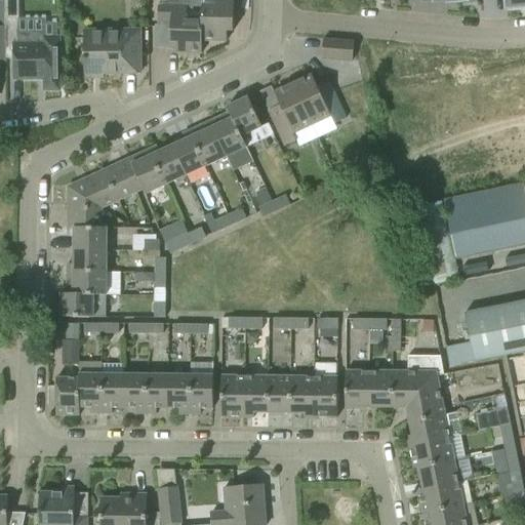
[(59,91),(59,38),(44,38),(44,34),(17,34),(16,0),(4,0),(4,29),(4,58),(14,58),(14,80),(44,80),(44,91),(59,91)]
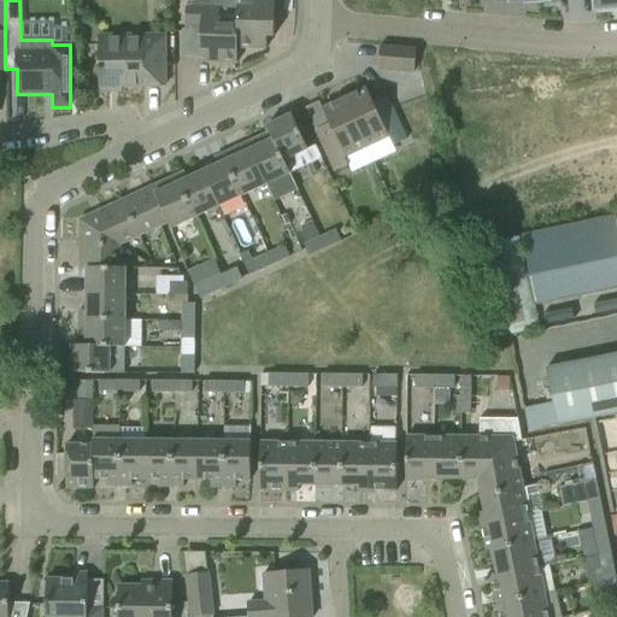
[(236,22),(236,9),(236,0),(223,0),(203,4),(203,6),(186,6),(184,33),(200,34),(199,50),(201,51),(201,46),(206,46),(206,51),(206,63),(236,64),(238,48),(236,48),(238,22),(236,22)]
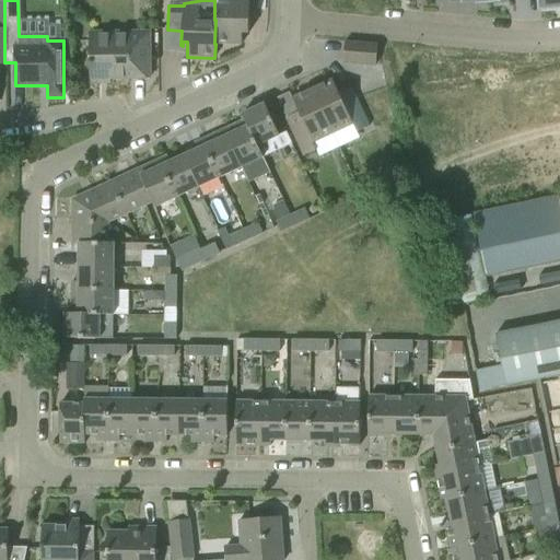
[(214,8),(214,20),(216,20),(214,44),(216,44),(242,45),(242,34),(248,34),(248,0),(232,0),(233,8),(214,8)]
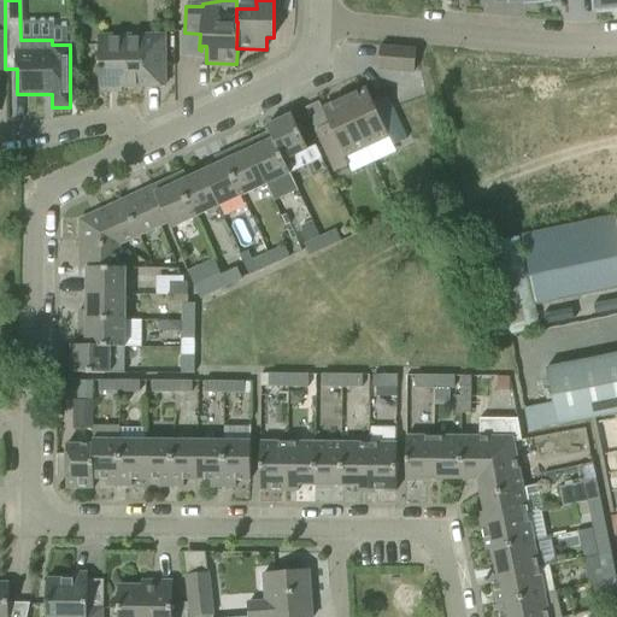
[(616,0),(593,0),(594,11),(616,7),(616,0)]
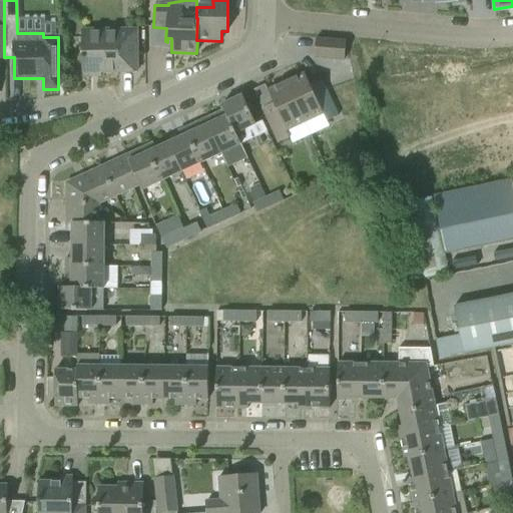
[(136,52),(136,31),(82,32),(82,77),(100,77),(100,73),(136,72),(136,52)]
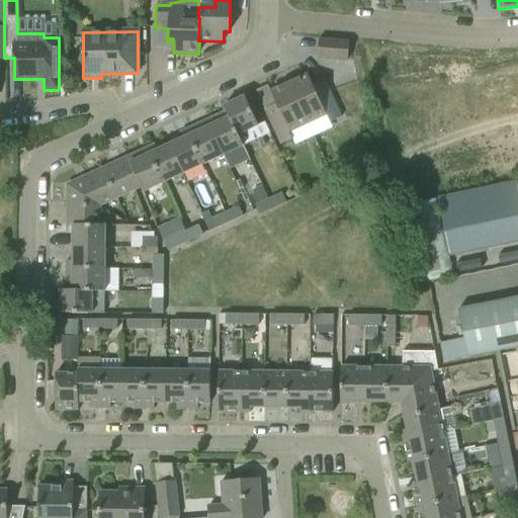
[(317,59),(347,61),(349,42),(319,39),(317,59)]
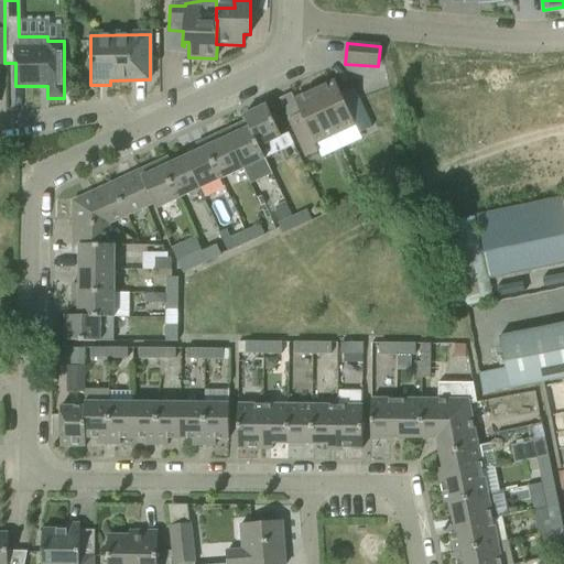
[(334,80),(314,90),(335,136),(355,127),(358,134),(370,128),(354,89),(340,95),(334,80)]
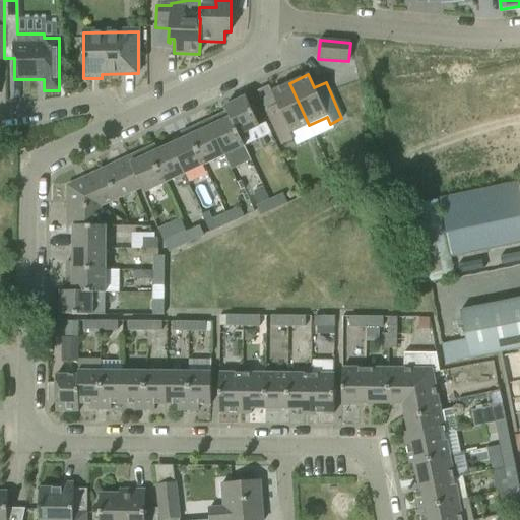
[(309,125),(289,83),(271,92),(277,105),(265,111),(281,146),(294,141),(289,133),(309,125)]
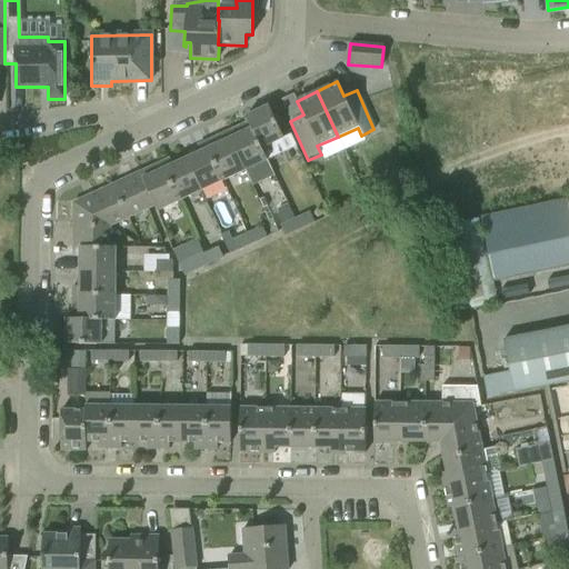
[(246,117),(248,123),(261,150),(283,139),(269,107),(246,117)]
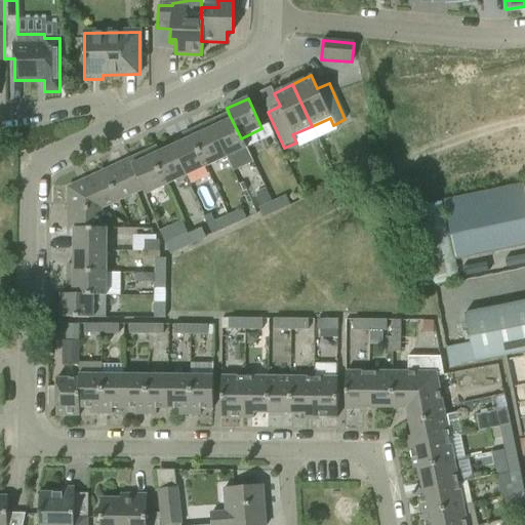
[(229,114),(210,122),(227,158),(245,149),(240,138),(241,138),(229,114)]
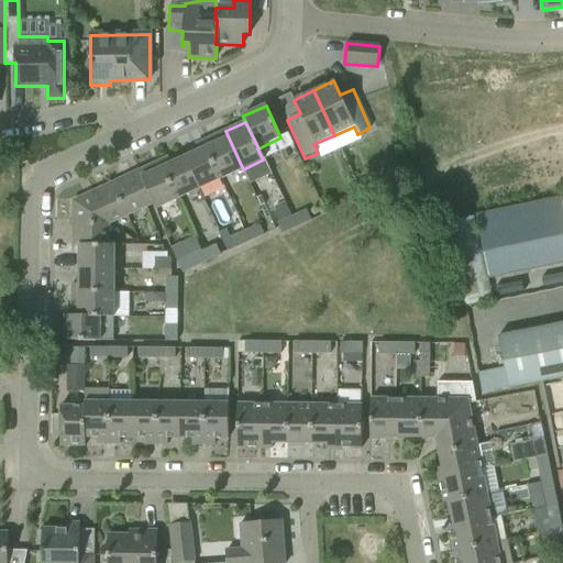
[(225,131),(203,141),(221,179),(243,169),(225,131)]
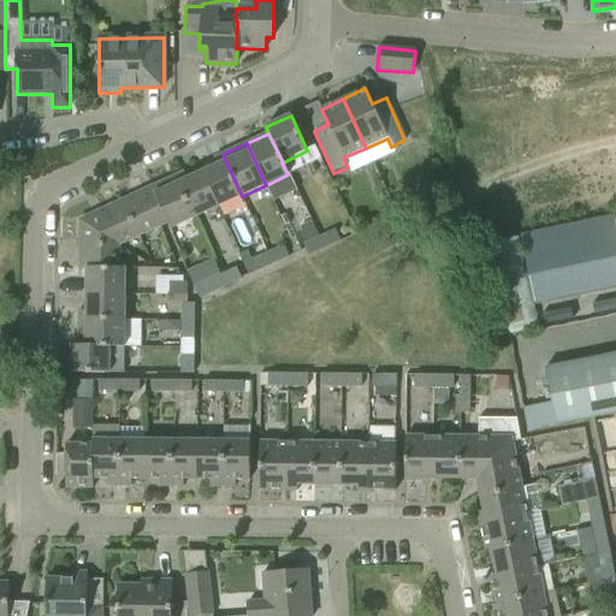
[(217,165),(202,172),(218,207),(242,196),(223,154),(214,159),(217,165)]
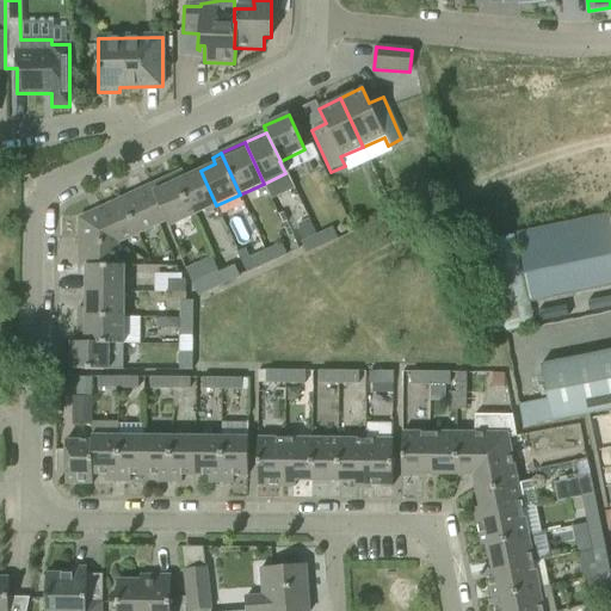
[(183,171),(173,176),(192,216),(216,205),(201,171),(185,178),(183,171)]
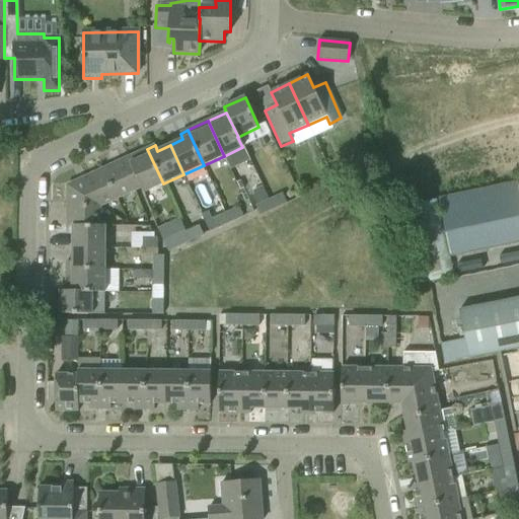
[(163,183),(147,149),(127,158),(125,159),(122,160),(135,191),(138,189),(141,188),(143,193),(163,183)]
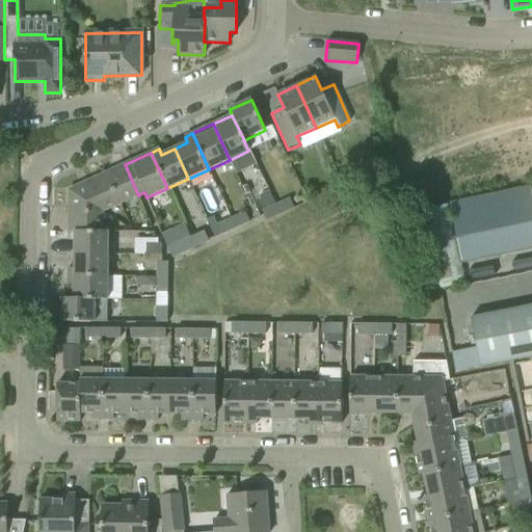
[(363,159),(369,173),(379,168),(373,155),(363,159)]
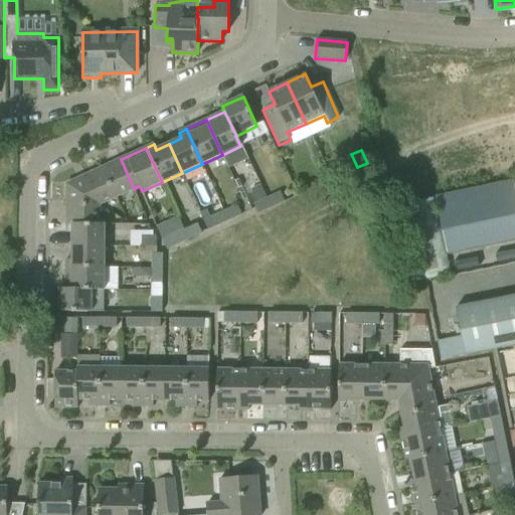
[(121,159),(103,167),(117,197),(134,189),(121,159)]
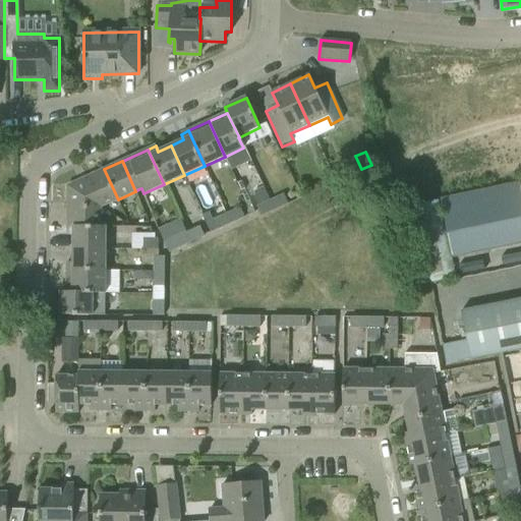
[(118,199),(104,169),(85,178),(100,209),(118,199)]
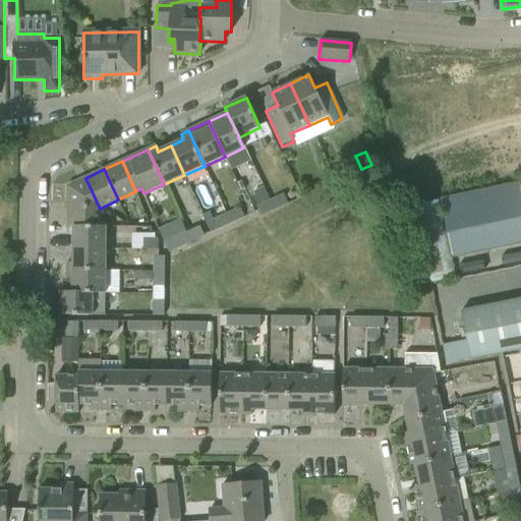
[(332,179),(328,169),(322,172),(320,177),(322,183),(332,179)]
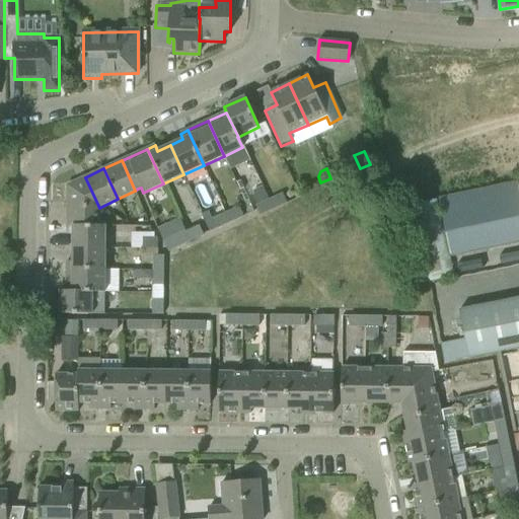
[(99,208),(85,177),(67,186),(67,207),(99,208)]
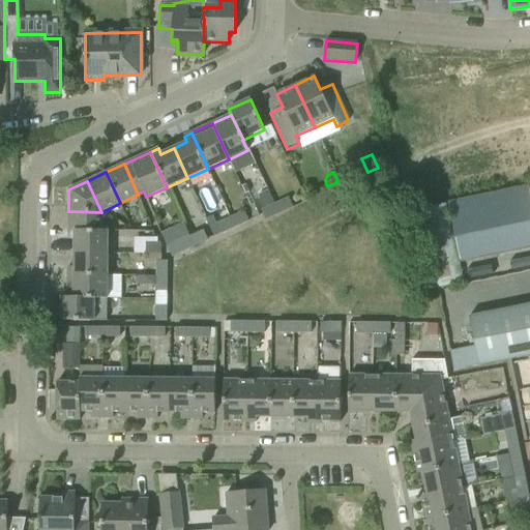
[(447,202),(460,263),(521,249),(529,247),(529,192),(529,185),(447,202)]
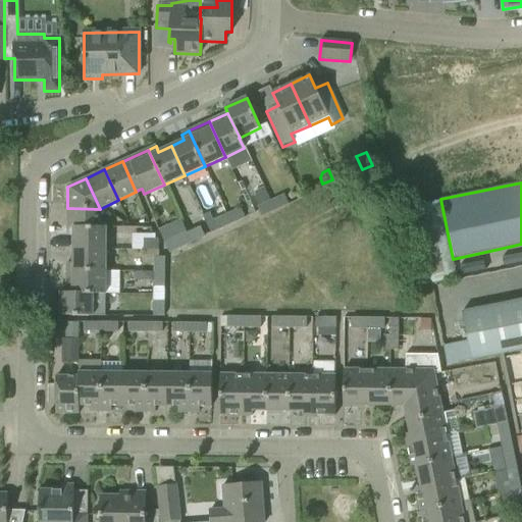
[(283,194),(269,201),(273,211),(288,205),(283,194)]
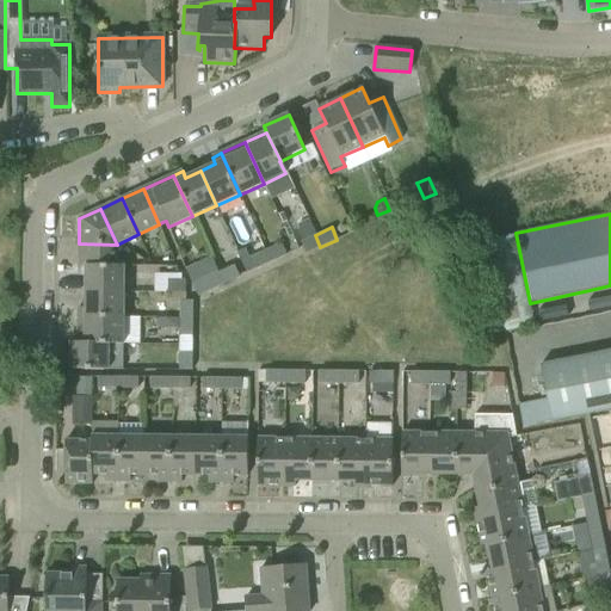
[(320,247),(315,235),(300,242),(306,254),(320,247)]
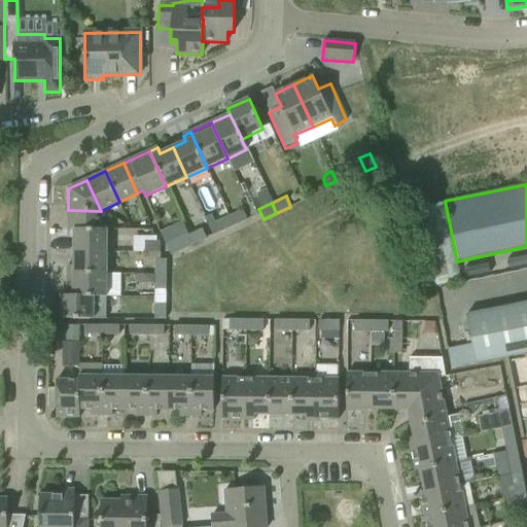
[(461,281),(444,203),(411,210),(429,288),(461,281)]
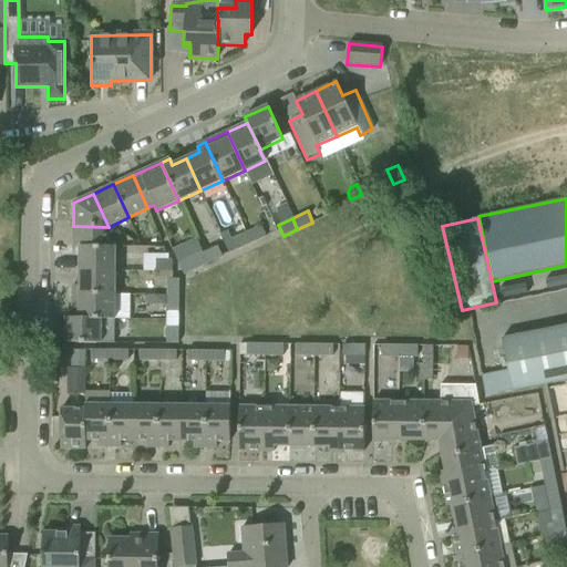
[(260,225),(246,232),(251,244),(266,236),(260,225)]
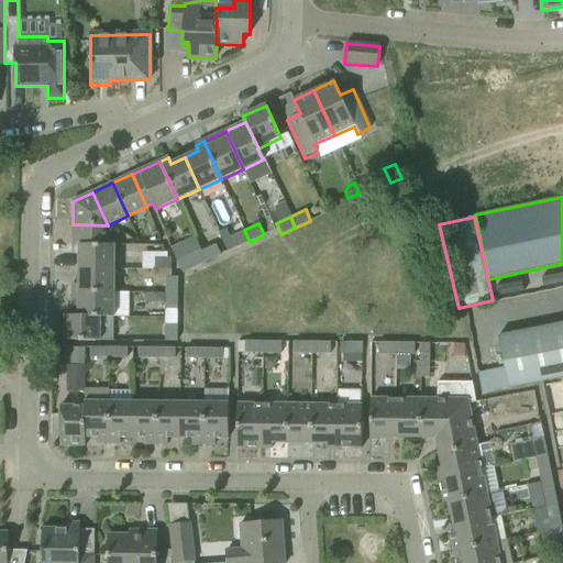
[(73,224),(73,245),(108,246),(108,225),(73,224)]
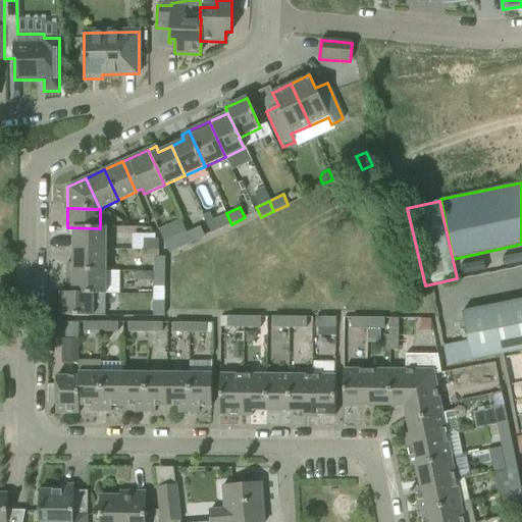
[(231,224),(226,213),(213,220),(218,230),(231,224)]
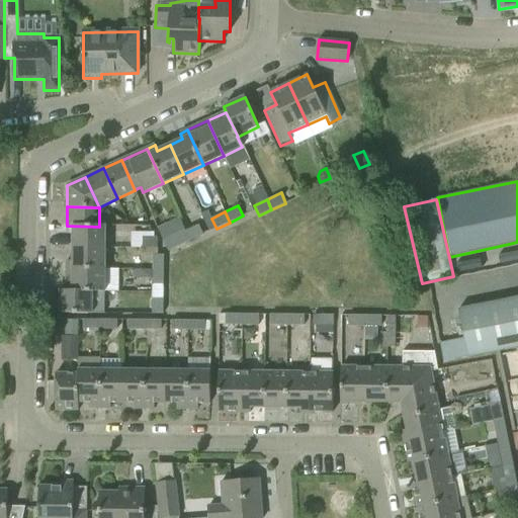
[(189,241),(185,231),(179,218),(157,228),(167,251),(189,241)]
